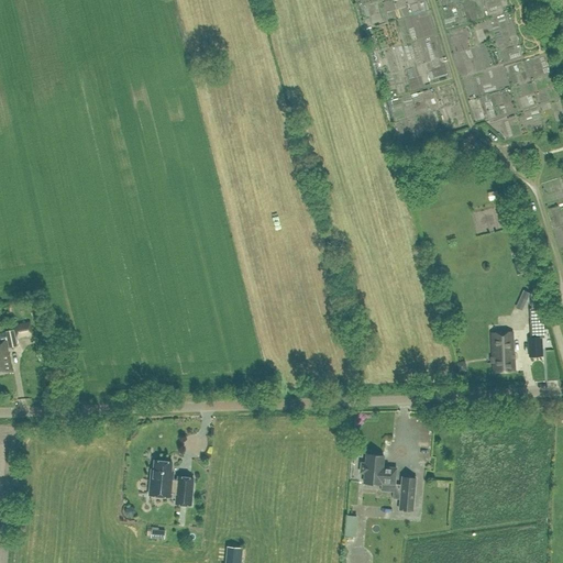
[(515,307),(521,310),(529,294),(522,290),(515,307)]
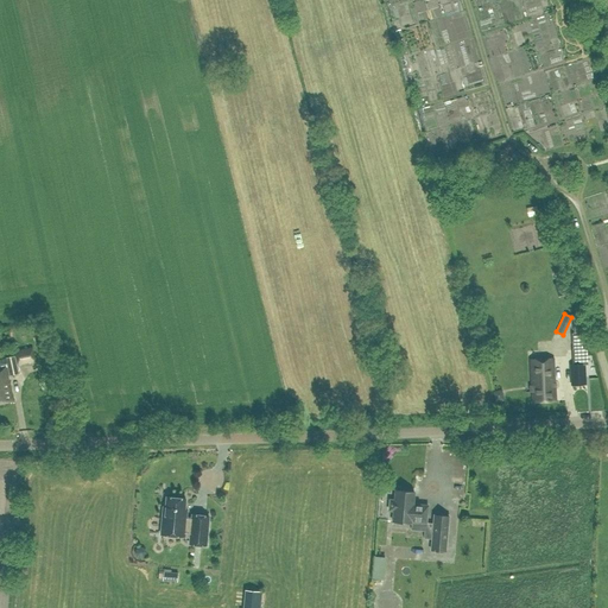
[(570,365),(571,385),(586,385),(584,365),(587,365),(587,348),(580,348),(580,341),(584,341),(584,333),(571,334),(572,365),(570,365)]
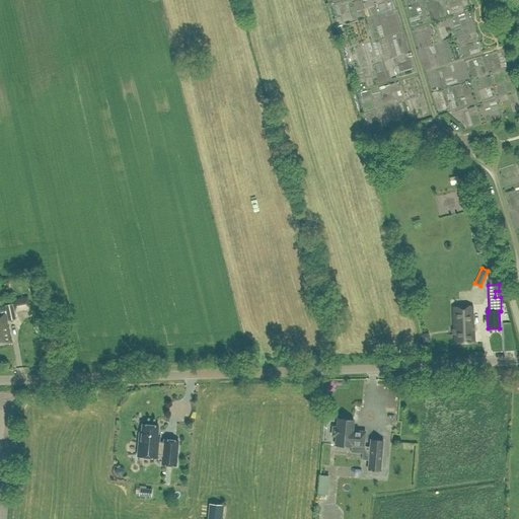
[(29,309),(27,296),(12,300),(14,312),(15,312),(17,312),(17,311),(27,309),(27,310),(29,310),(29,309)]
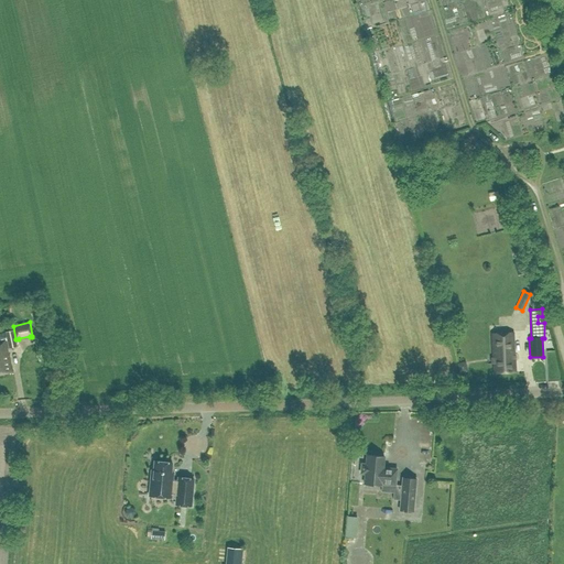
[(514,371),(512,333),(491,334),(494,372),(514,371)]
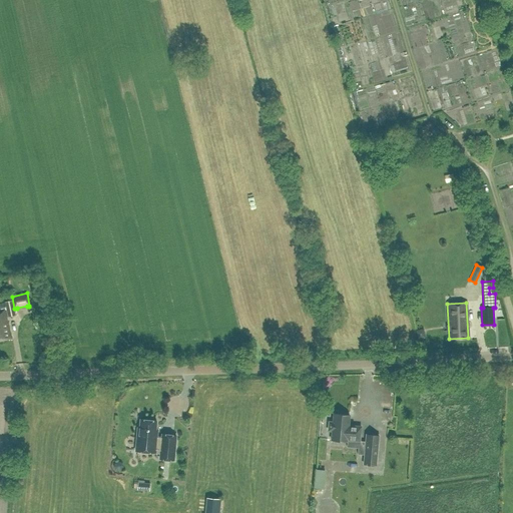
[(0,340),(11,339),(5,309),(0,309),(0,340)]
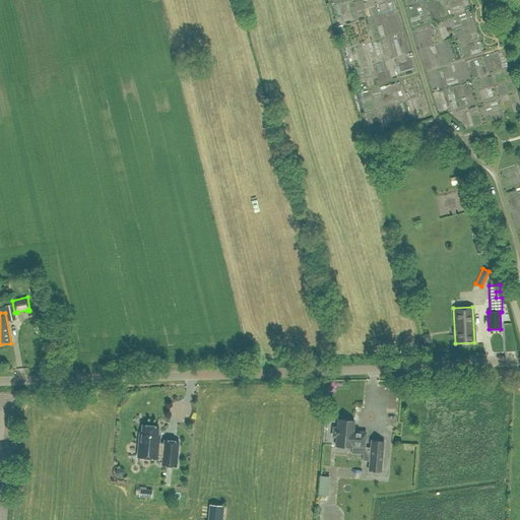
[(335,446),(351,447),(352,446),(365,447),(366,433),(353,431),(354,421),(338,419),(337,428),(333,428),(333,436),(336,437),(335,446)]
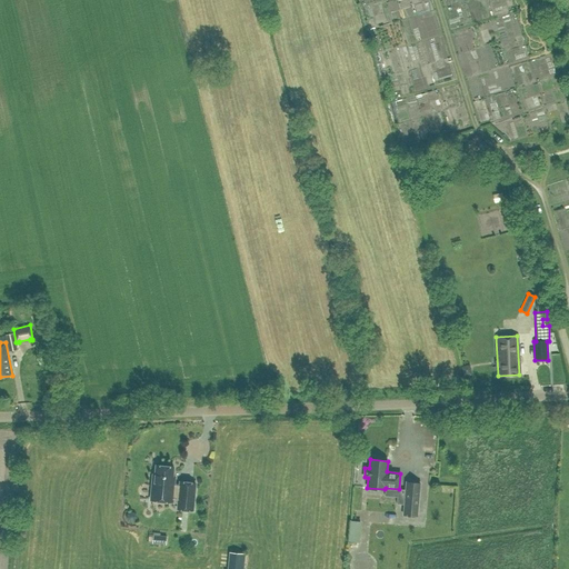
[(177,509),(192,510),(195,483),(180,481),(179,486),(173,485),(173,482),(172,482),(173,467),(156,465),(155,475),(152,475),(150,500),(172,502),(172,499),(178,499),(177,509)]
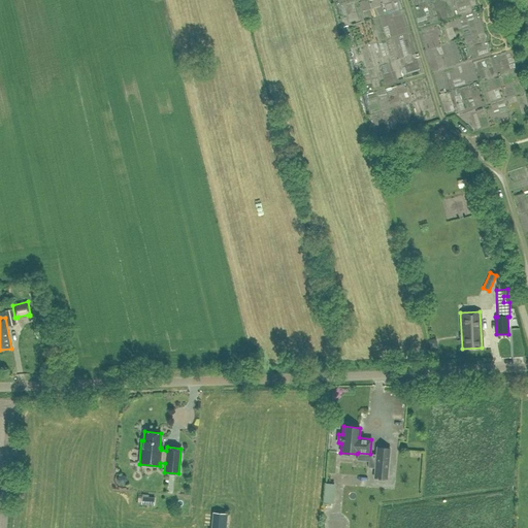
[(390,449),(376,448),(374,477),(387,479),(390,449)]
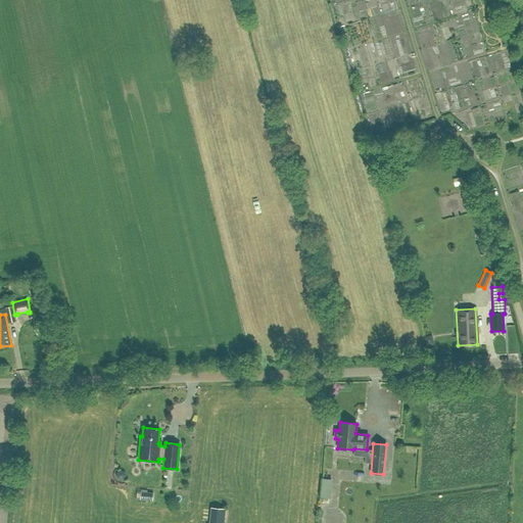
[(224,522),(226,508),(211,507),(209,522),(224,522)]
